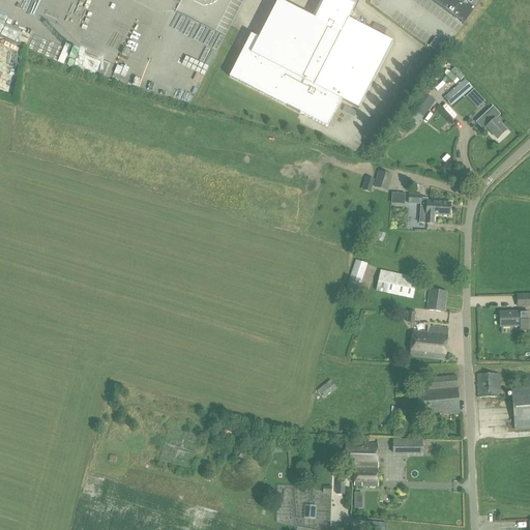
[(257,40),(251,36),(244,49),(244,48),(236,63),(237,63),(230,78),(327,127),(341,100),(358,110),(393,42),(349,20),(355,6),(342,0),(324,0),(315,19),(277,0),(257,40)]
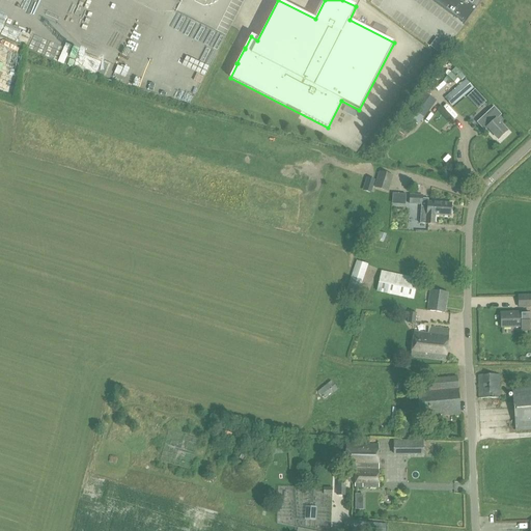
[(465,25),(482,0),(430,0),(464,24),(465,25)]
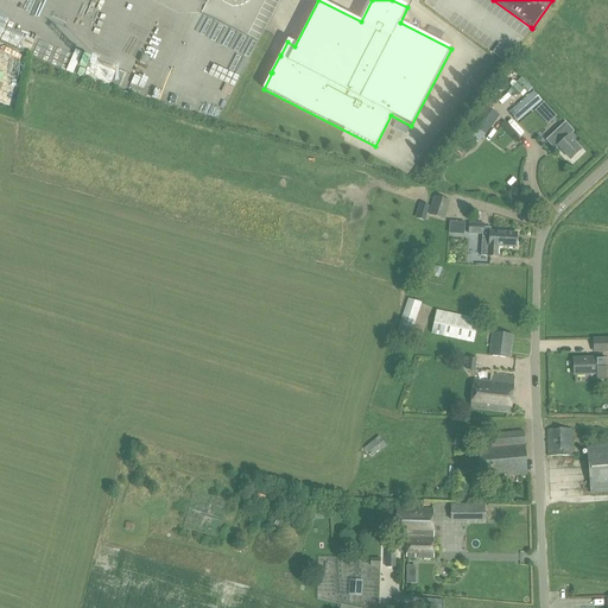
[(513,54),(499,44),(492,54),(506,63),(513,54)]
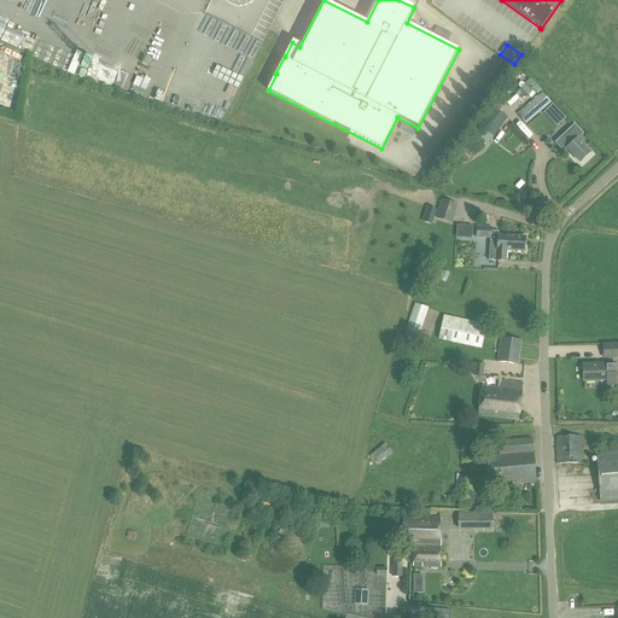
[(520,111),(522,112),(519,114),(524,121),(528,118),(529,121),(552,103),(542,92),(520,111)]
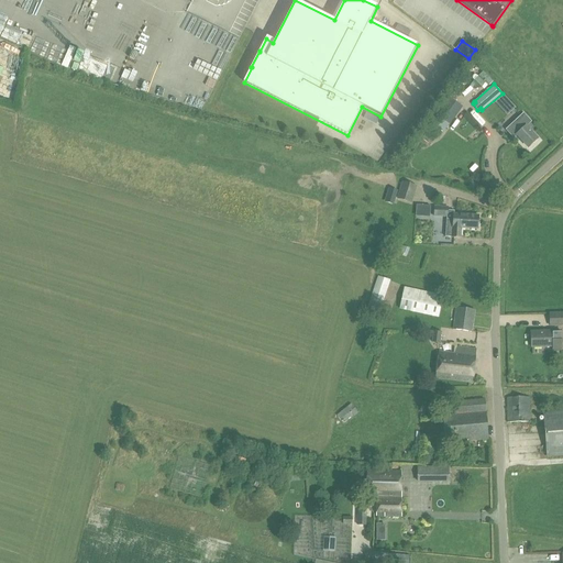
[(448,99),(437,114),(430,122),(443,132),(449,124),(461,108),(448,99)]
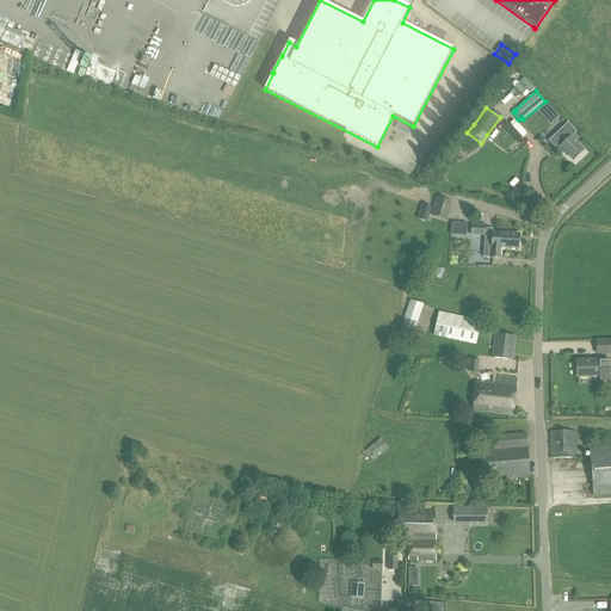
[(553,125),(557,130),(572,116),(567,111),(553,125)]
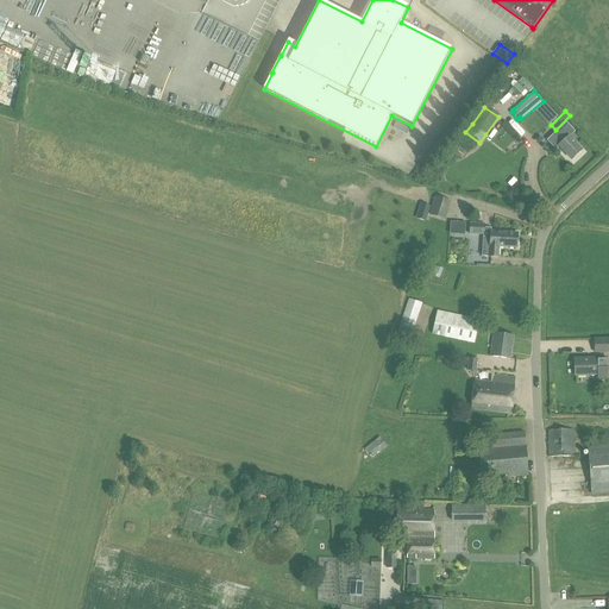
[(569,136),(558,145),(570,159),(581,150),(569,136)]
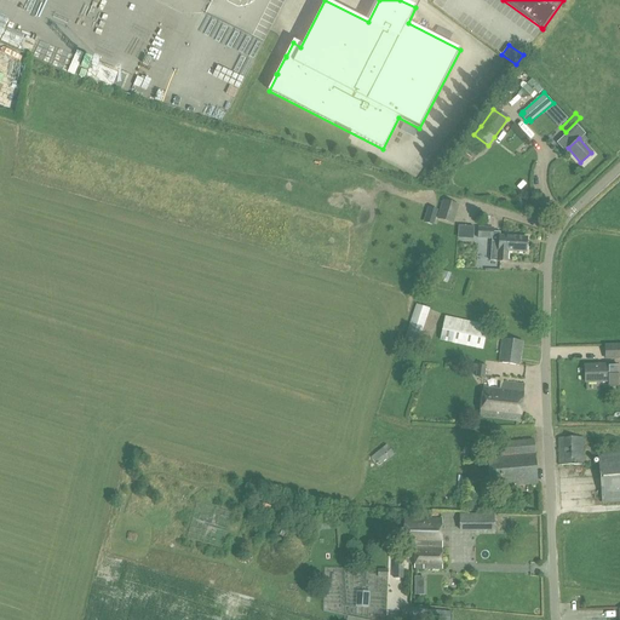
[(408,197),(396,225),(406,229),(418,202),(408,197)]
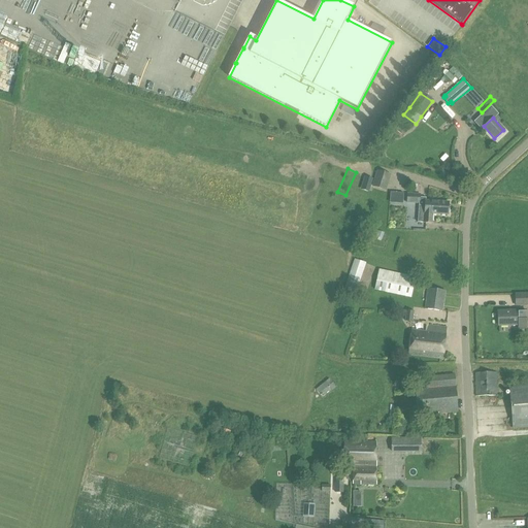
[(408,182),(409,168),(394,168),(394,180),(408,182)]
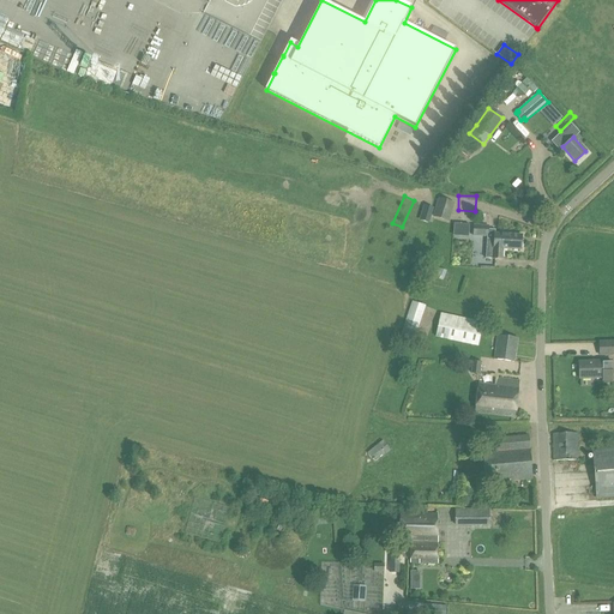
[(439,199),(434,217),(447,221),(453,204),(439,199)]
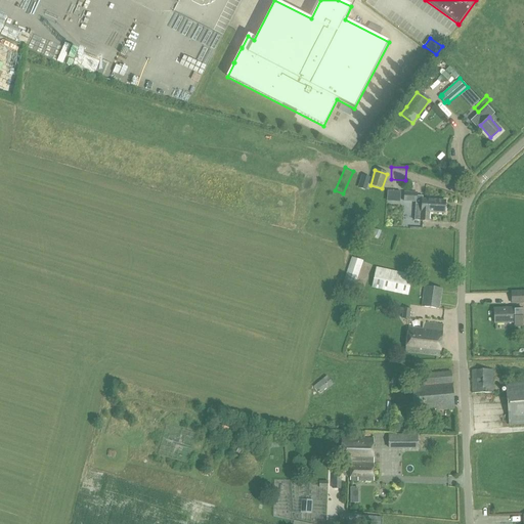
[(362,176),(358,187),(364,189),(368,178),(362,176)]
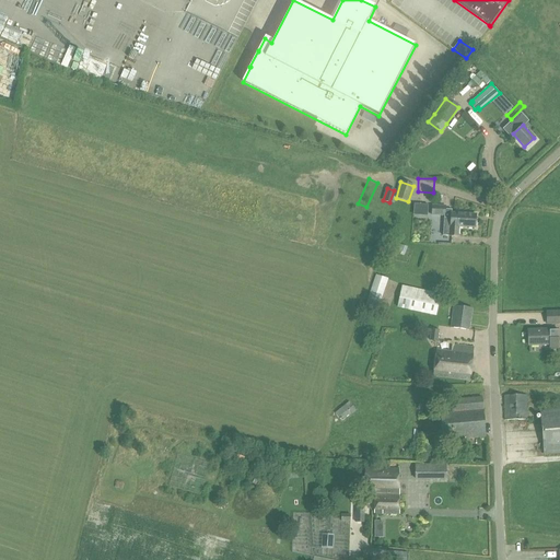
[(432,213),(431,214),(444,216),(443,235),(450,236),(458,236),(458,226),(475,228),(476,214),(457,213),(452,212),(453,210),(445,210),(446,205),(432,205),(432,206),(432,213)]
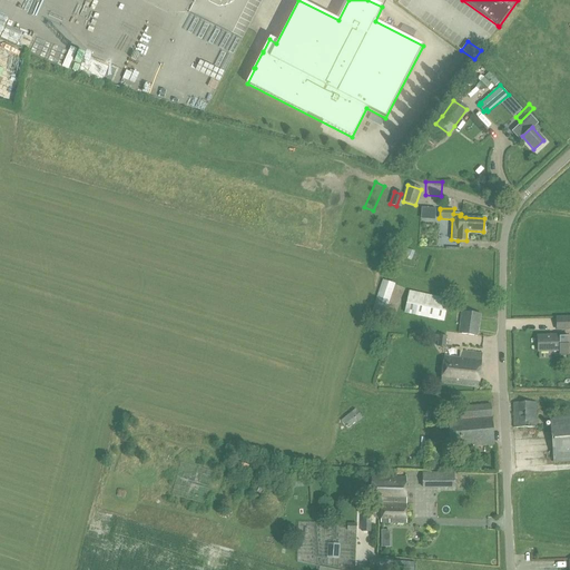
[(384,276),(379,302),(392,305),(399,279),(384,276)]
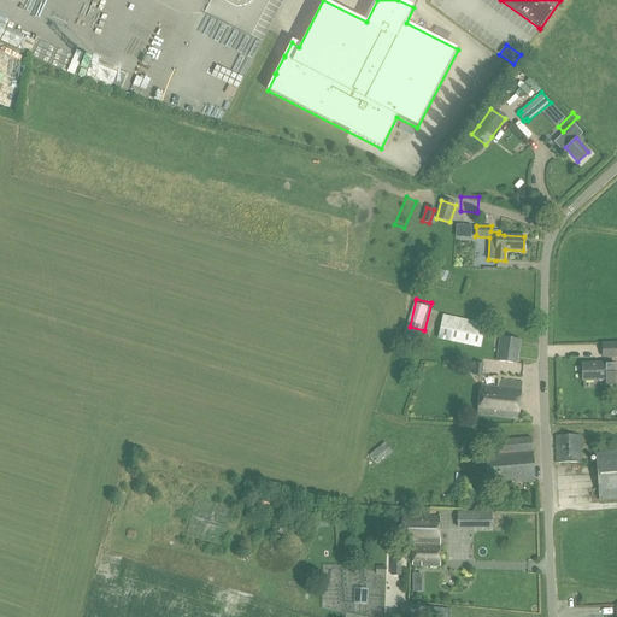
[(487,324),(450,316),(445,315),(439,340),(481,350),(487,324)]
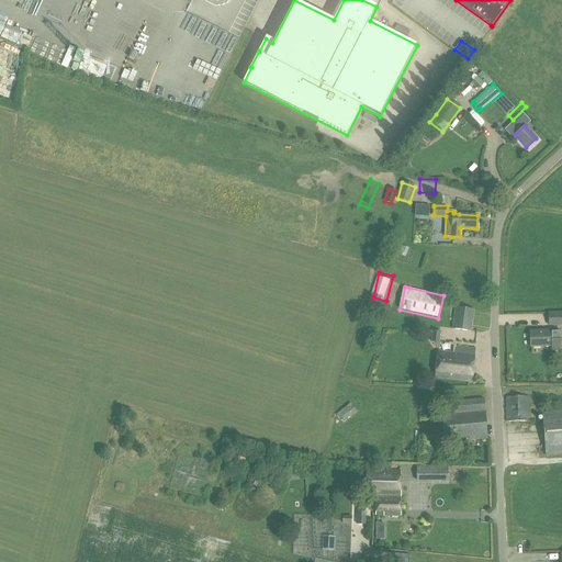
[(474,310),(454,306),(452,328),(472,330),(474,310)]
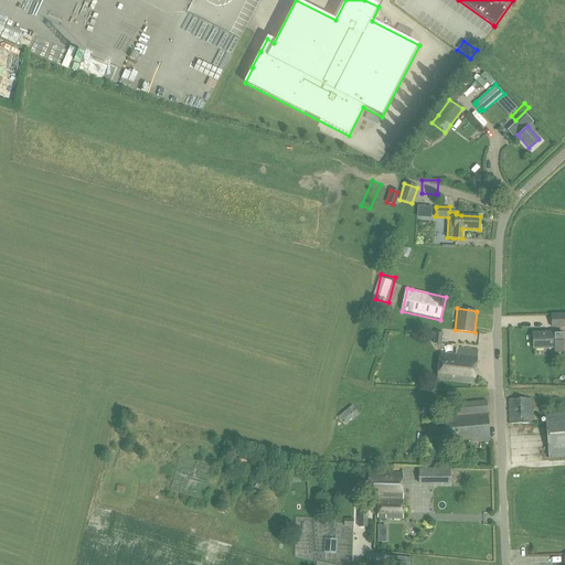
[(564,313),(552,315),(552,327),(564,326),(564,313)]
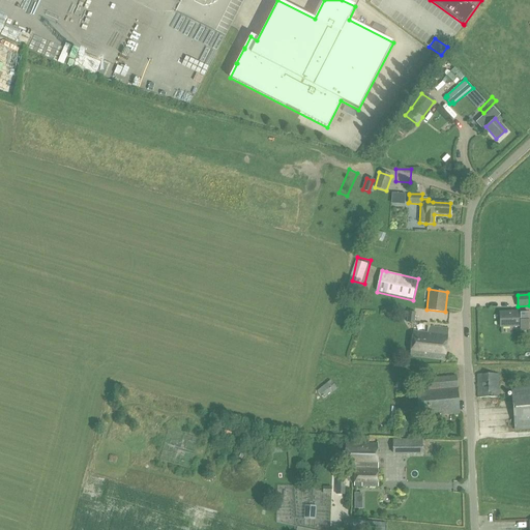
[(415,313),(408,312),(407,322),(414,323),(415,313)]
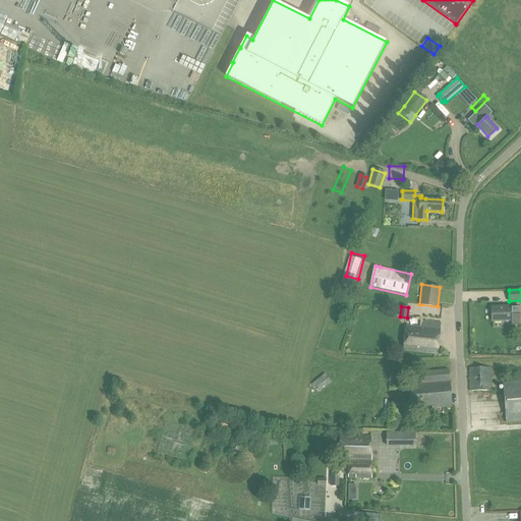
[(519,323),(519,306),(491,306),(491,322),(512,321),(512,323),(519,323)]
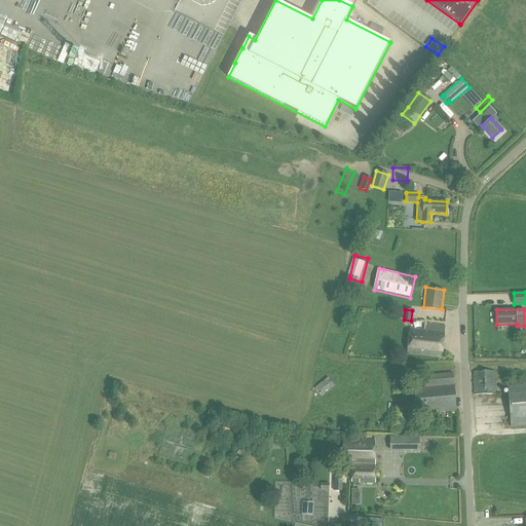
[(425,323),(424,330),(444,333),(445,325),(425,323)]
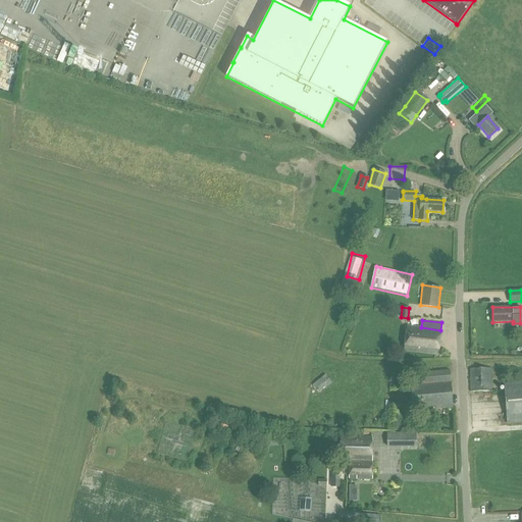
[(440,330),(421,327),(407,326),(404,350),(437,355),(440,330)]
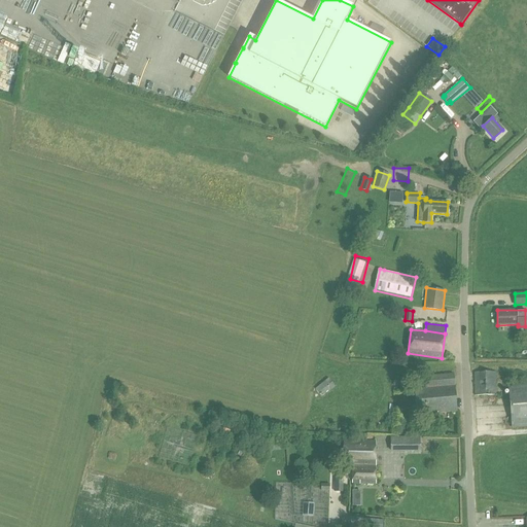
[(495,394),(495,372),(473,372),(475,395),(495,394)]
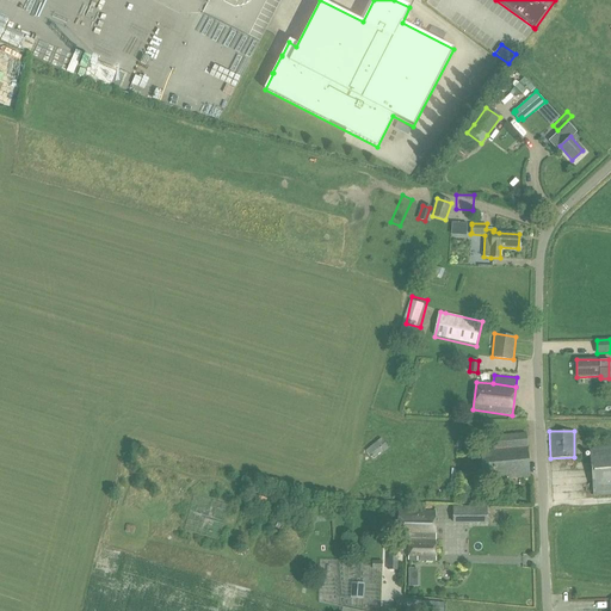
[(529,476),(525,433),(493,436),(494,449),(480,450),(482,480),(529,476)]
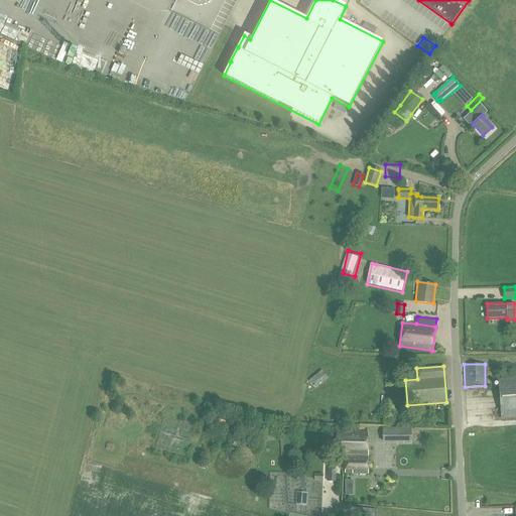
[(314,389),(329,378),(321,370),(308,380),(314,389)]
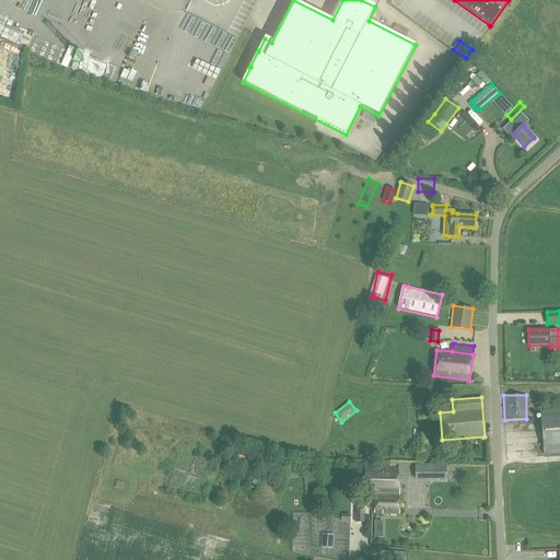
[(559,406),(539,408),(544,454),(559,453),(559,406)]
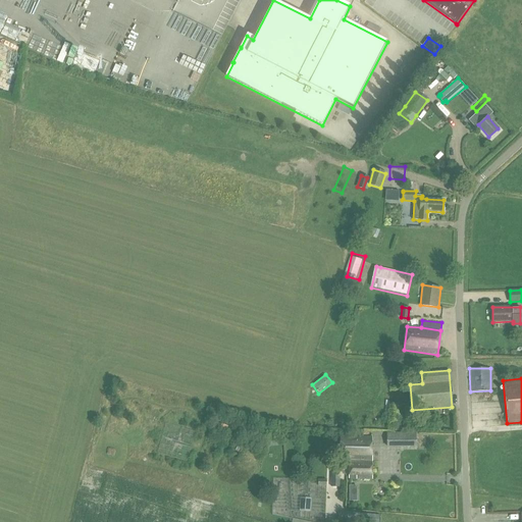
[(225,434),(227,426),(220,424),(218,432),(225,434)]
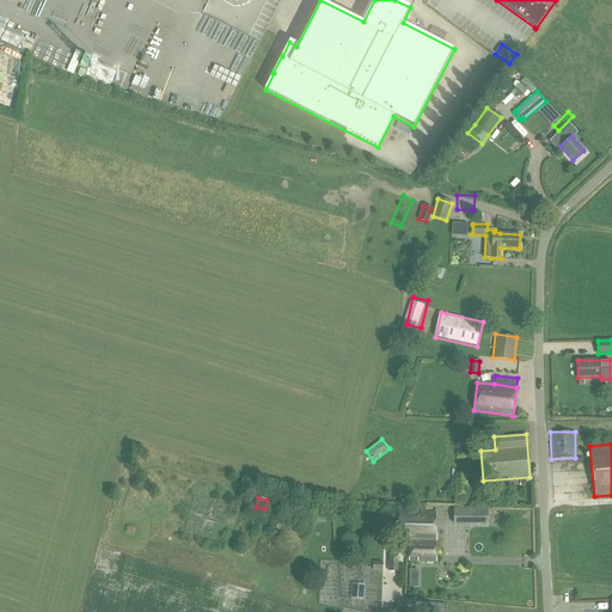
[(488,524),(488,507),(453,507),(453,525),(488,524)]
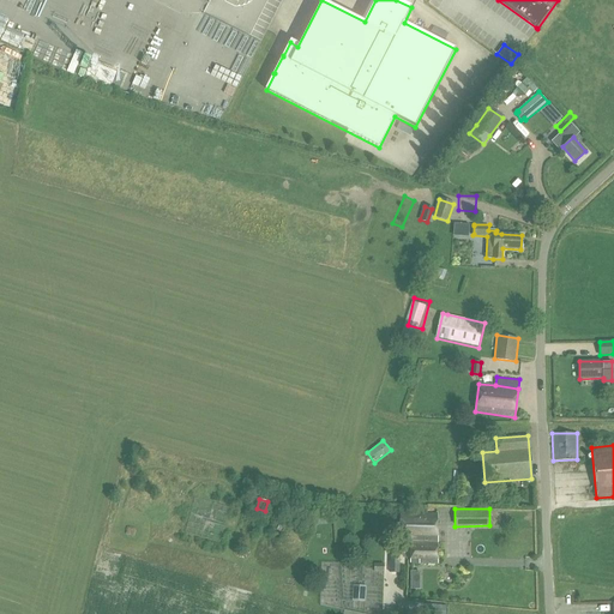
[(401,512),(399,542),(410,542),(410,563),(438,564),(438,513),(401,512)]
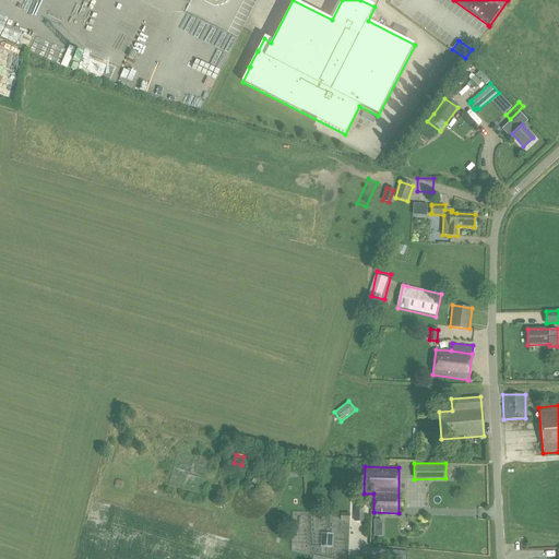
[(355,521),(364,522),(364,501),(355,501),(355,521)]
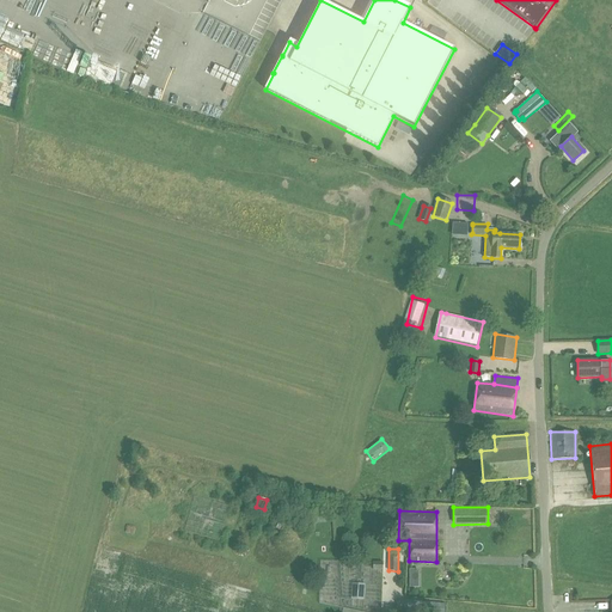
[(350,599),(363,600),(365,583),(352,583),(350,599)]
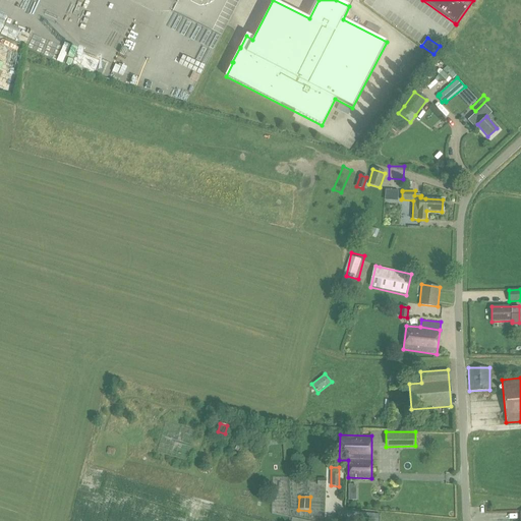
[(343,520),(378,520),(379,514),(352,511),(352,509),(344,508),(343,520)]
